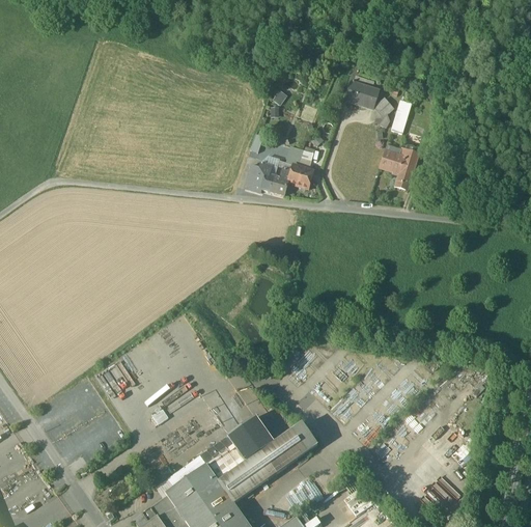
[(373,78),(359,74),(358,77),(354,75),(353,78),(346,98),(373,106),(379,88),(371,85),(373,78)]
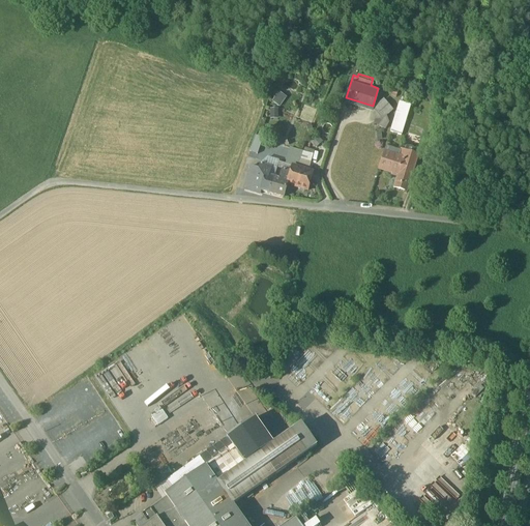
[(278,100),(285,93),(280,87),(272,95),(278,100)]
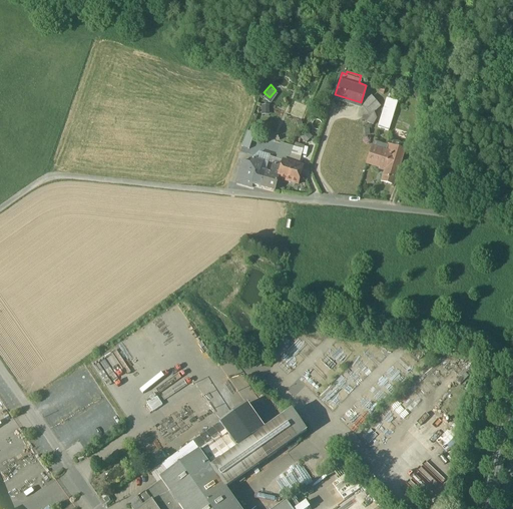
[(379,101),(372,93),(364,100),(371,108),(379,101)]
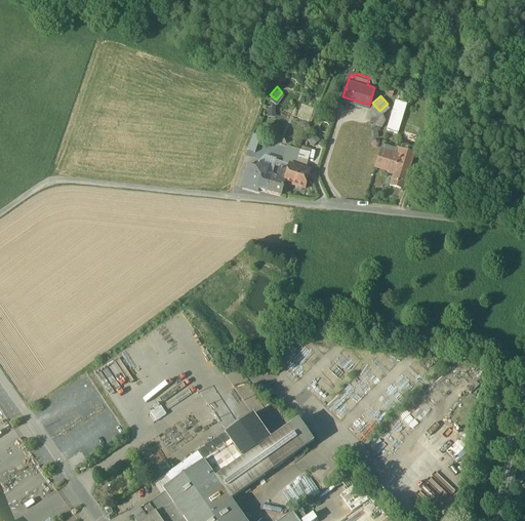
[(406,102),(395,98),(387,126),(397,129),(406,102)]
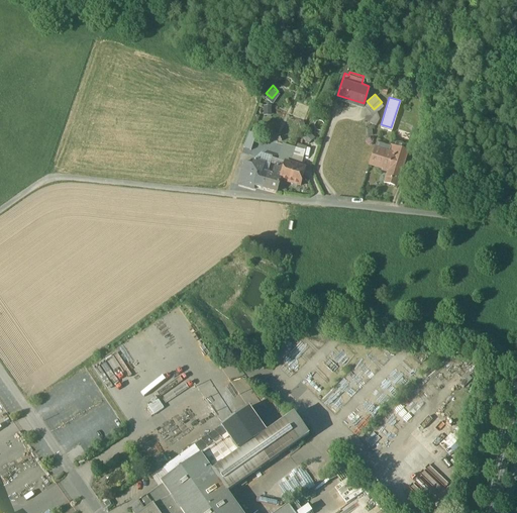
[(374,109),(367,101),(365,103),(372,111),(374,109)]
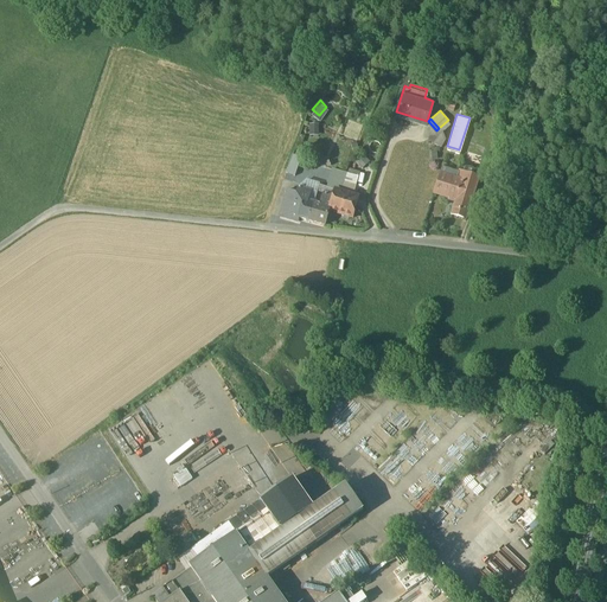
[(366,157),(362,151),(355,157),(360,164),(366,157)]
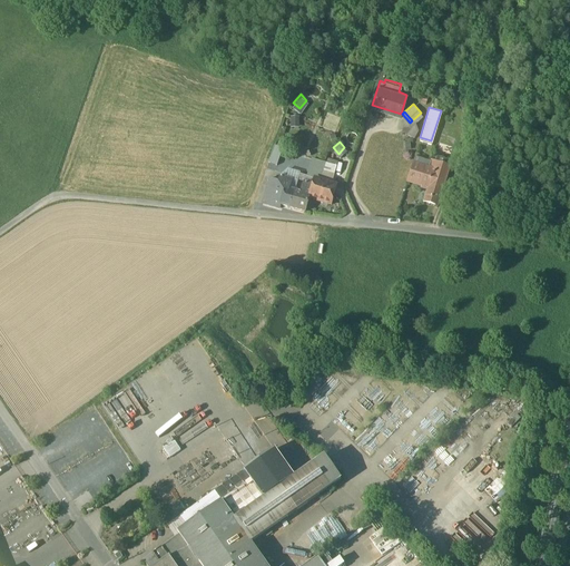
[(272,148),(266,164),(274,167),(279,150),(272,148)]
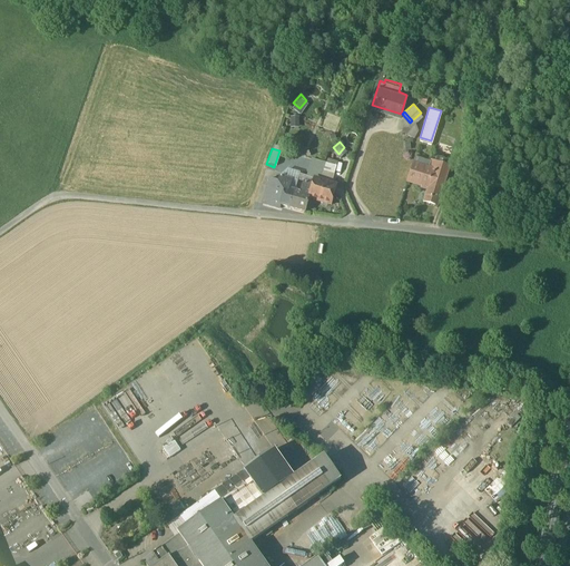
[(325,159),(312,155),(306,173),(318,176),(322,167),(325,159)]
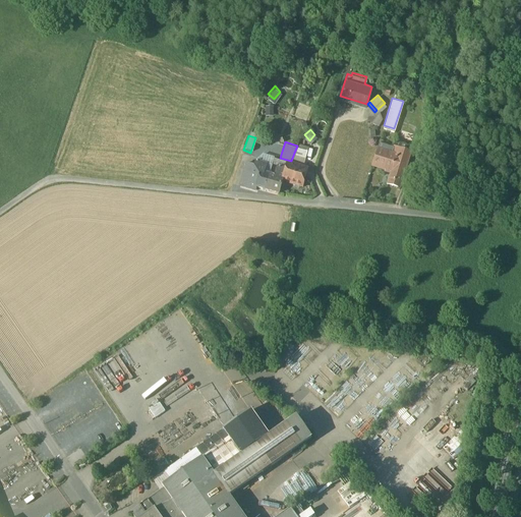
[(404,147),(398,145),(398,144),(393,142),(391,149),(378,145),(372,162),(391,168),(387,180),(400,185),(413,144),(405,141),(404,147)]
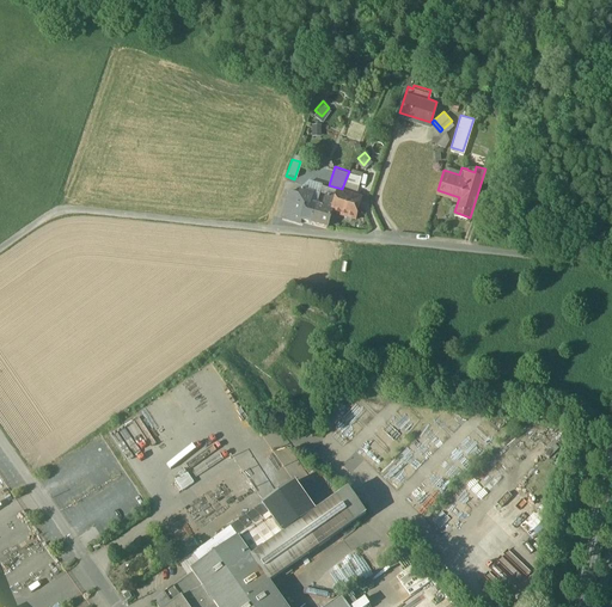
[(352,171),(349,171),(346,179),(359,183),(361,175),(352,171)]
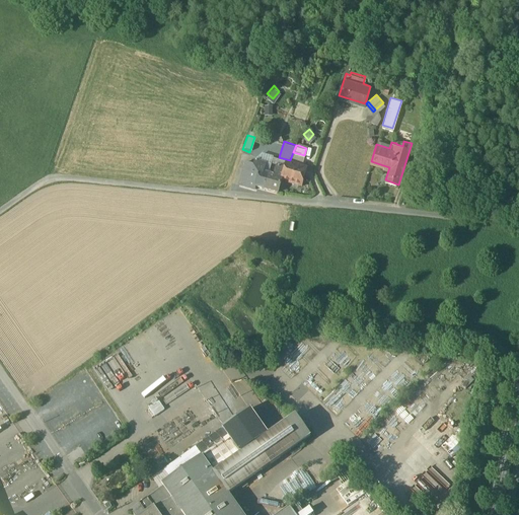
[(304,155),(293,152),(290,160),(301,164),(304,155)]
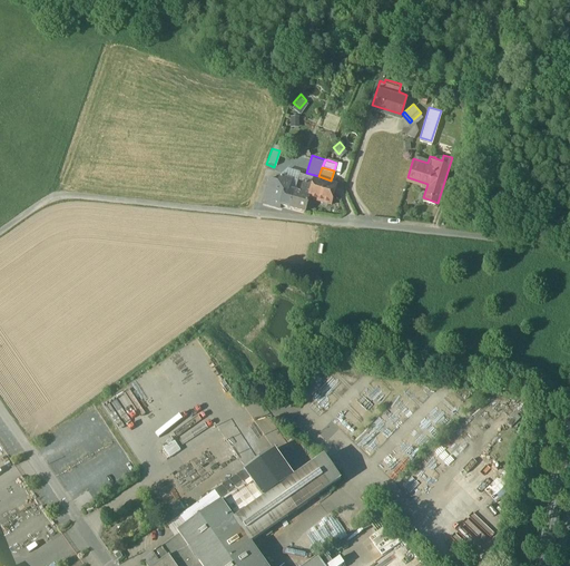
[(279,173),(277,177),(269,175),(262,199),(278,204),(279,202),(290,204),(294,188),(290,187),(293,176),(279,173)]
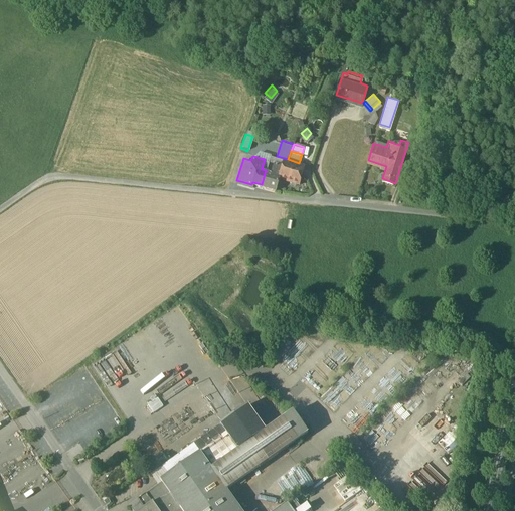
[(288,159),(284,158),(280,173),(279,175),(291,179),(290,180),(291,181),(295,183),(297,182),(297,181),(298,181),(303,164),(299,163),(288,159)]
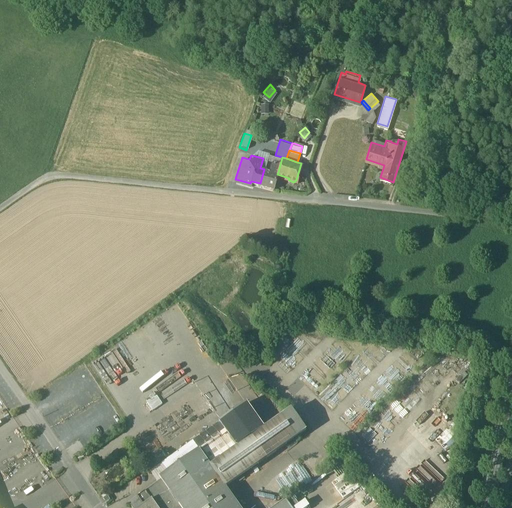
[(281,162),(274,160),(271,170),(278,172),(281,162)]
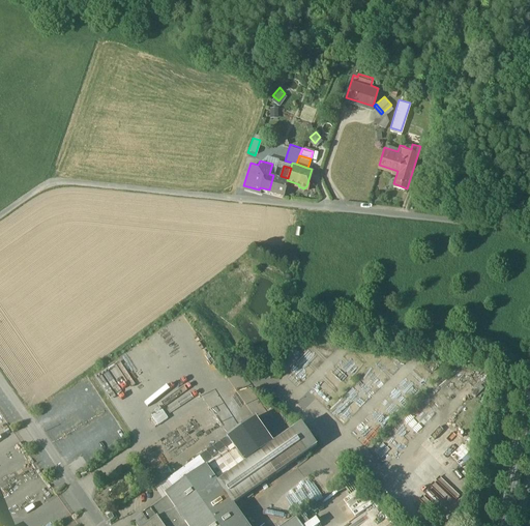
[(281,176),(273,175),(269,190),(283,193),(287,180),(288,178),(281,176)]
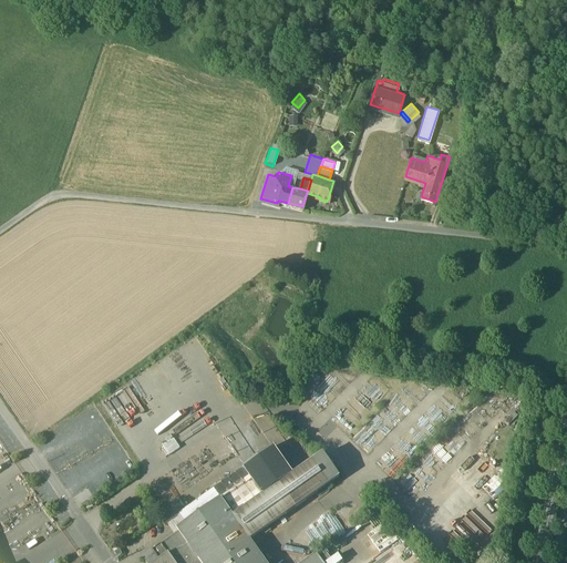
[(174,436),(163,443),(168,452),(181,444),(174,436)]
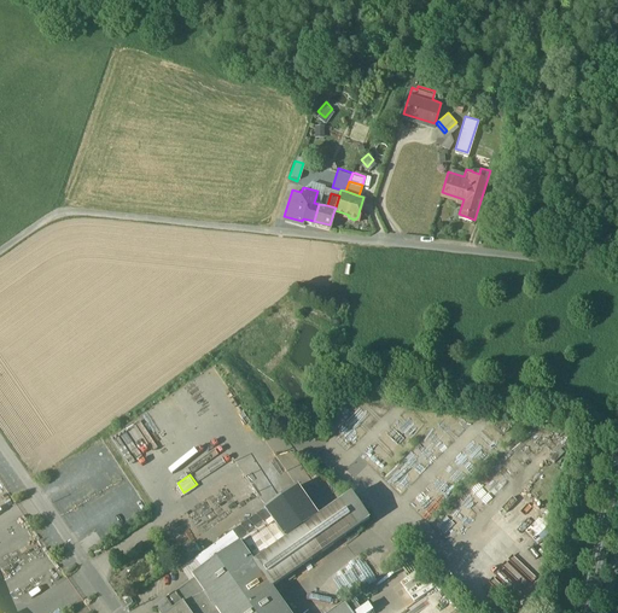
[(251,556),(250,556),(229,571),(228,572),(250,603),(251,602),(251,603),(273,588),(274,588),(272,584),(281,577),(291,570),(321,549),(304,524),(319,514),(297,483),(264,506),(273,517),(240,538),(254,559),(251,556)]
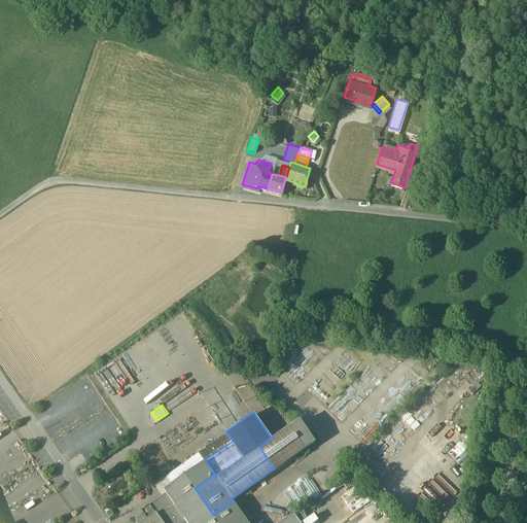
[(301,419),(272,439),(259,447),(274,468),(315,441),(301,419)]
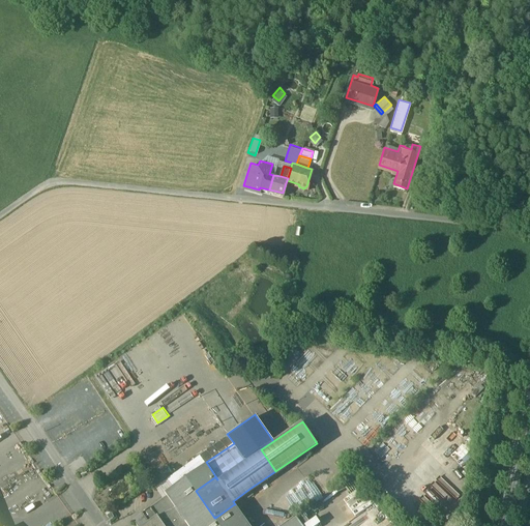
[(227,434),(200,454),(206,462),(234,443),(227,434)]
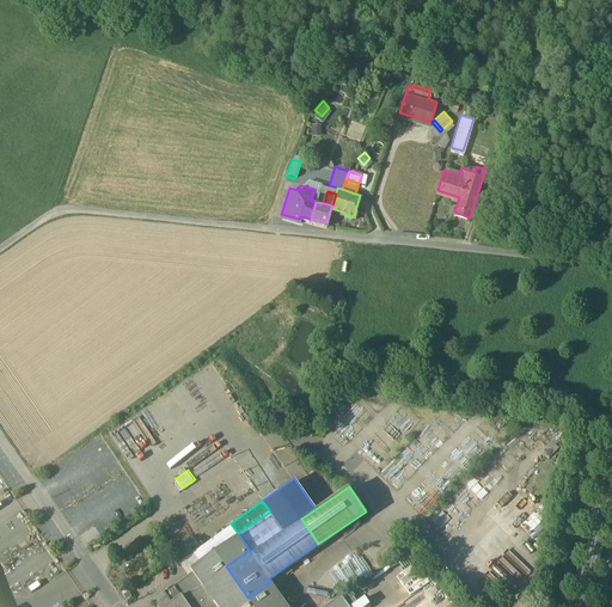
[(520,517),(528,533),(544,523),(534,509),(520,517)]
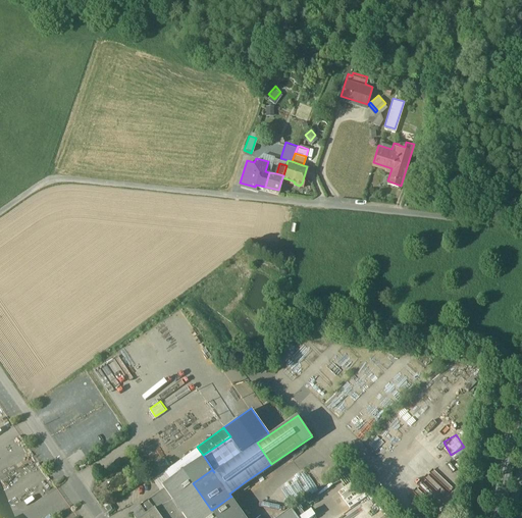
[(203,455),(162,483),(164,485),(172,498),(193,483),(194,482),(211,470),(212,470),(214,472),(203,455)]
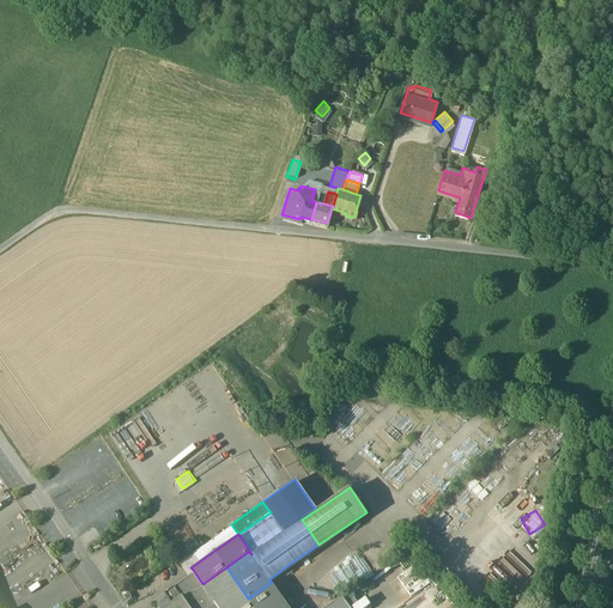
[(226,567),(202,584),(216,602),(219,607),(235,607),(248,599),(226,567)]
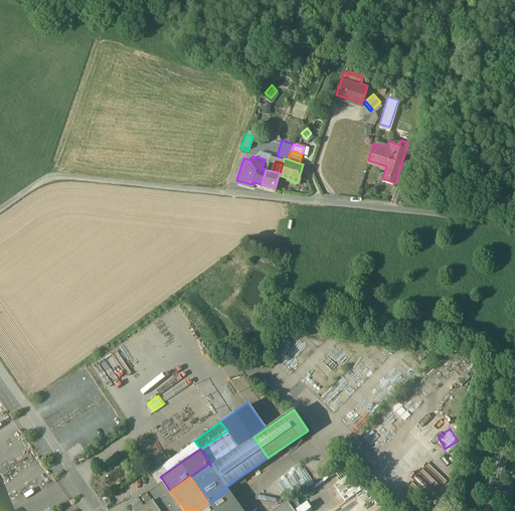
[(162,479),(129,501),(136,510),(153,498),(165,490),(167,493),(170,491),(162,479)]
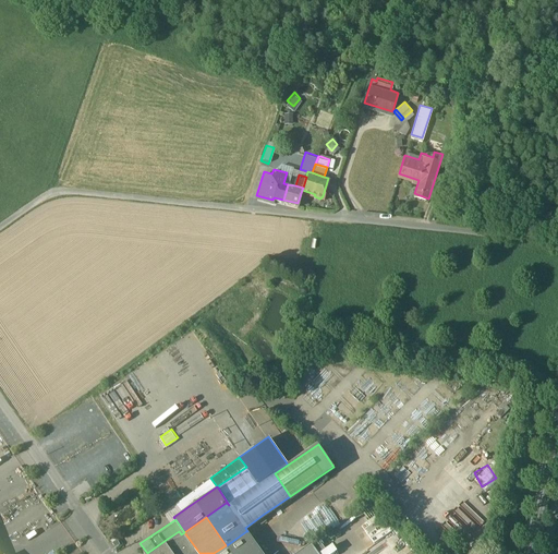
[(184,532),(181,534),(179,531),(166,540),(176,553),(187,553),(196,549),(184,532)]
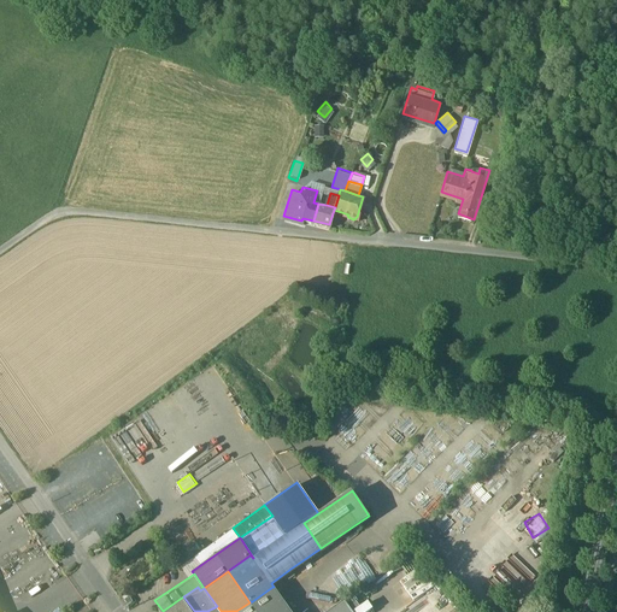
[(250,602),(236,611),(291,611),(274,587),(272,587),(251,602),(251,601),(250,602)]
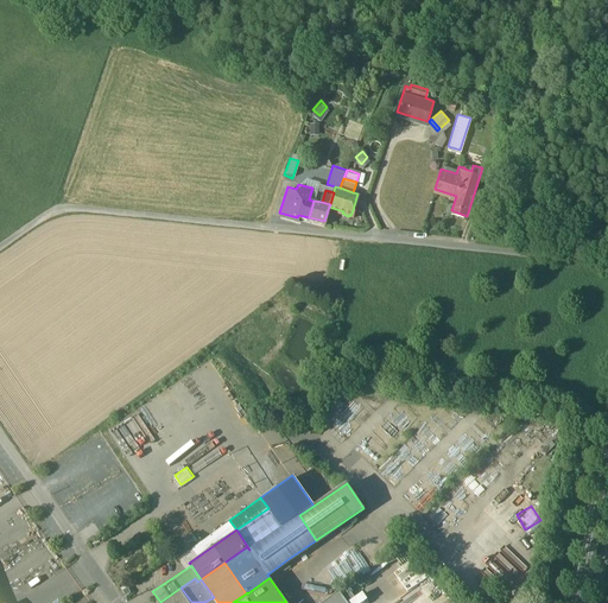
[(125,582),(120,585),(126,592),(131,589),(125,582)]
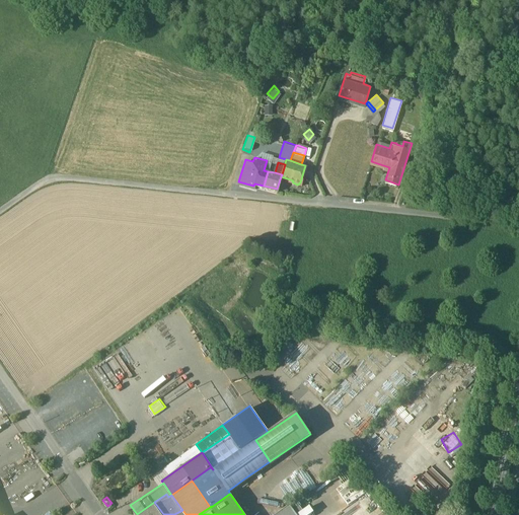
[(296,499),(289,504),(293,509),(300,505),(296,499)]
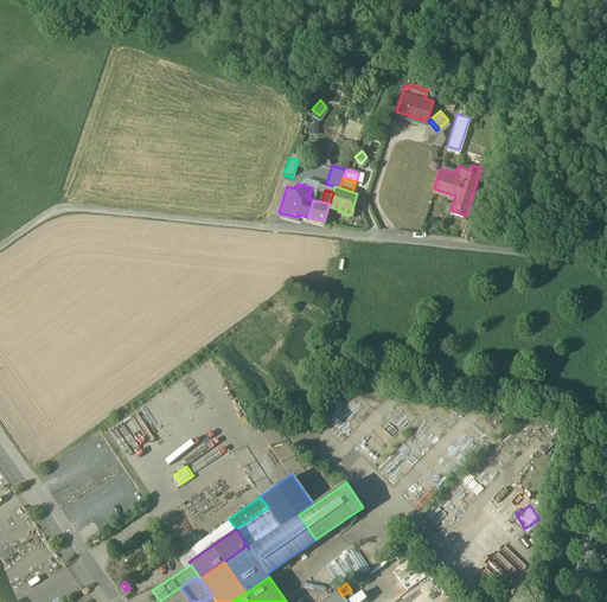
[(191,601),(180,587),(160,601),(191,601)]
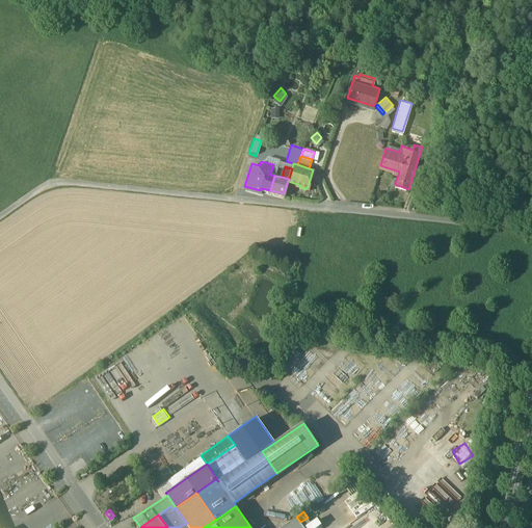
[(278,527),(304,527),(303,526),(300,522),(296,517),(278,527)]
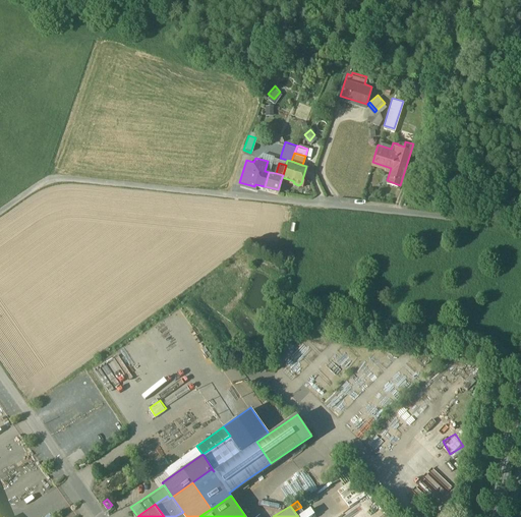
[(310,506),(297,515),(298,516),(306,516),(314,512),(310,506)]
